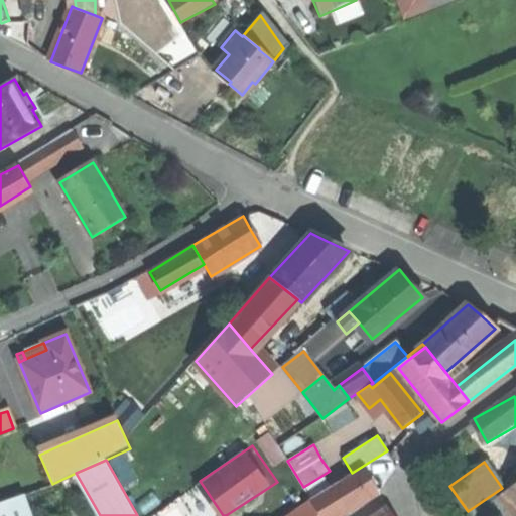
[(360,470),(311,500),(320,514),(320,515),(343,515),(376,496),(369,483),(360,470)]
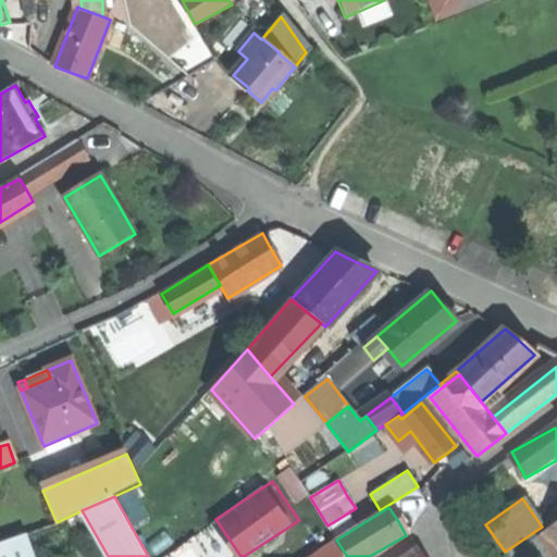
[(327,525),(335,537),(355,525),(347,514),(327,525)]
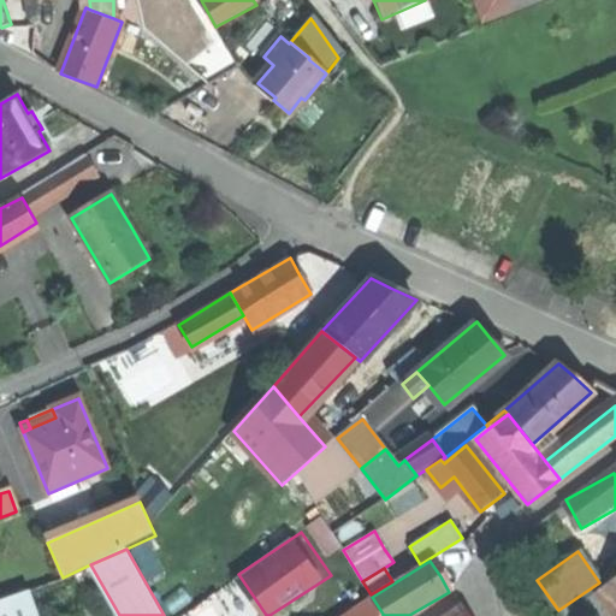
[(615,578),(603,588),(615,604),(615,578)]
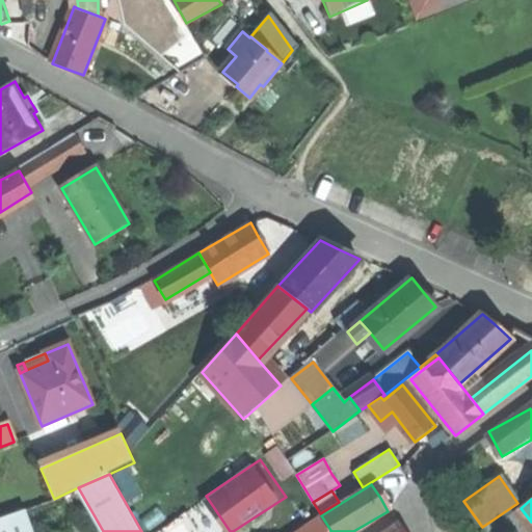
[(0,519),(0,531),(29,531),(22,510),(0,519)]
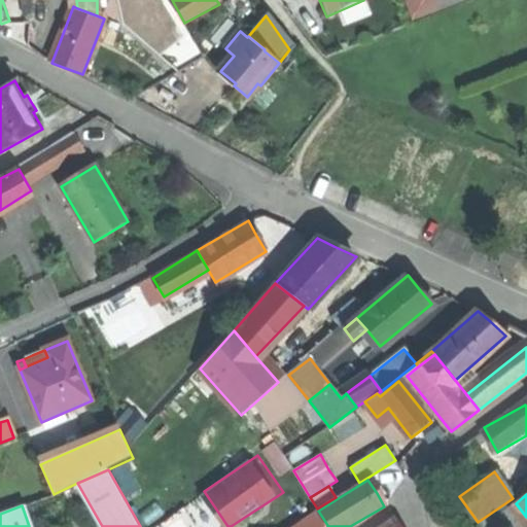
[(288,526),(323,526),(327,525),(318,511),(317,508),(288,526)]
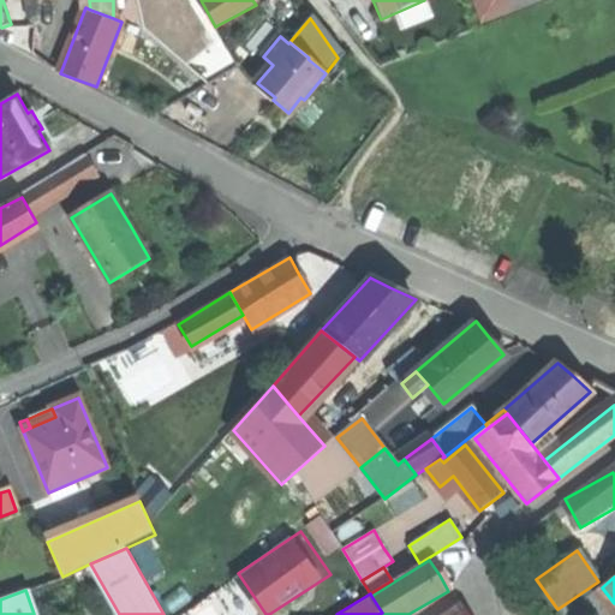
[(469,614),(461,604),(443,614),(469,614)]
